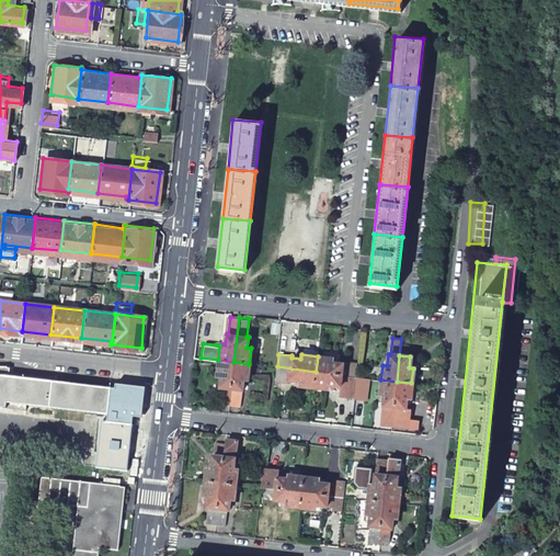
[(318,356),(316,372),(353,376),(355,376),(357,362),(345,360),(345,365),(332,363),(333,358),(318,356)]
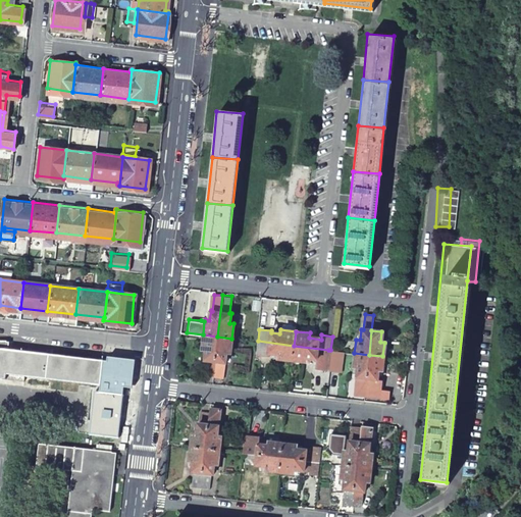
[(213,372),(217,337),(203,334),(202,349),(206,349),(205,358),(207,358),(206,371),(213,372)]
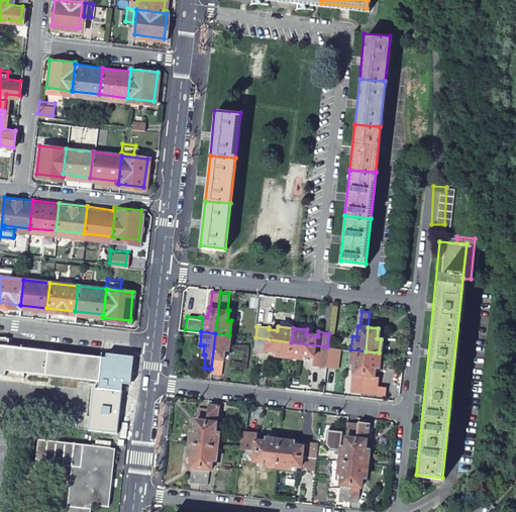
[(229,335),(215,333),(211,369),(211,371),(220,372),(222,356),(223,357),(224,348),(228,348),(229,335)]
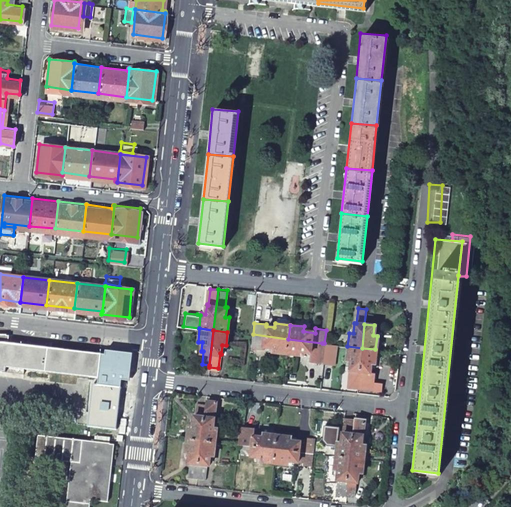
[(0,369),(6,371),(7,365),(24,367),(98,375),(102,352),(5,341),(6,332),(0,331),(0,369)]
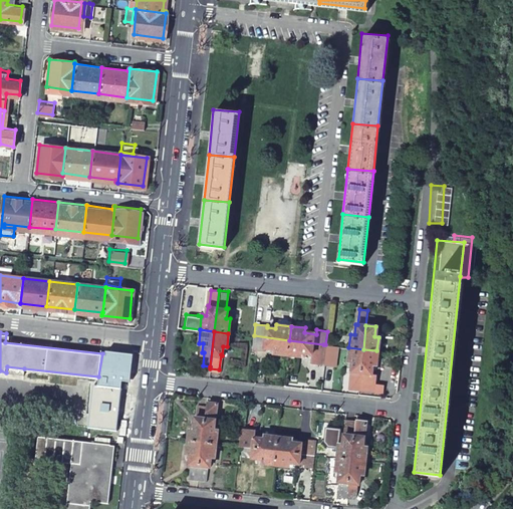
[(254,335),(251,335),(250,347),(264,349),(264,347),(273,348),(272,353),(287,354),(289,340),(254,335)]
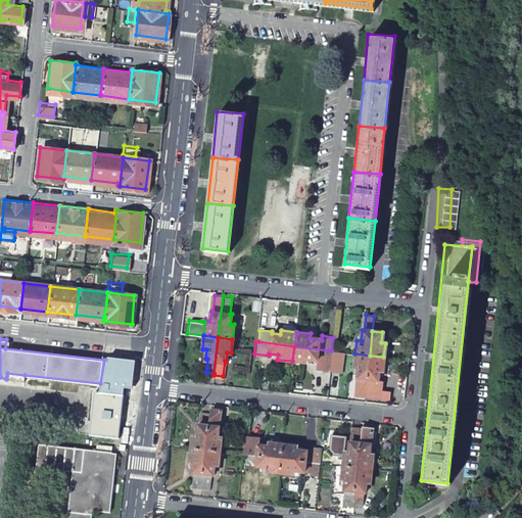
[(329,350),(294,346),(292,361),(306,363),(307,359),(317,360),(317,364),(328,365),(329,350)]
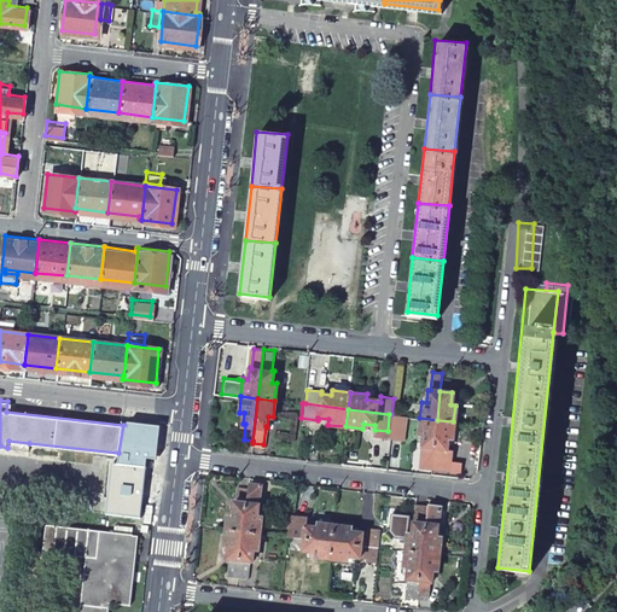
[(434,448),(437,420),(419,418),(418,435),(423,435),(420,462),(431,464),(434,448)]
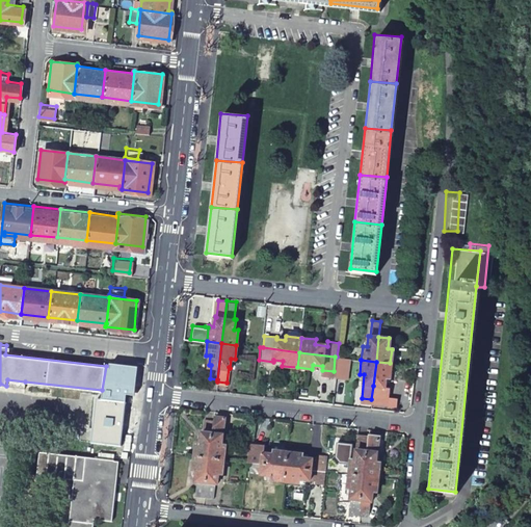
[(389,377),(390,363),(376,362),(373,386),(371,399),(371,403),(385,404),(386,398),(387,388),(382,387),(385,377),(389,377)]
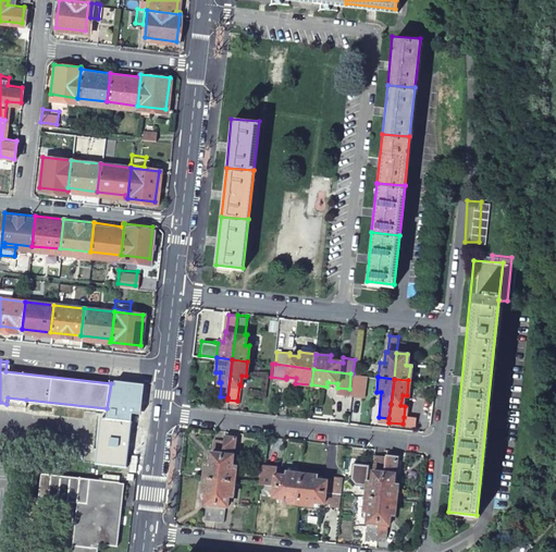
[(26,400),(8,397),(7,404),(26,406),(26,400)]
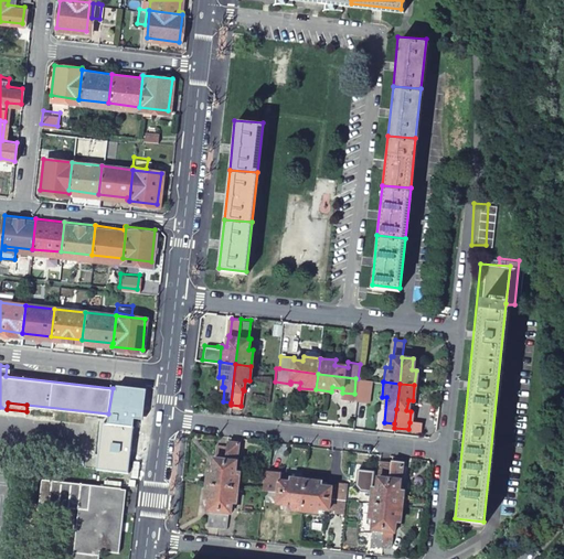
[(102,421),(96,466),(127,470),(132,425),(108,422),(108,420),(104,419),(104,421),(102,421)]
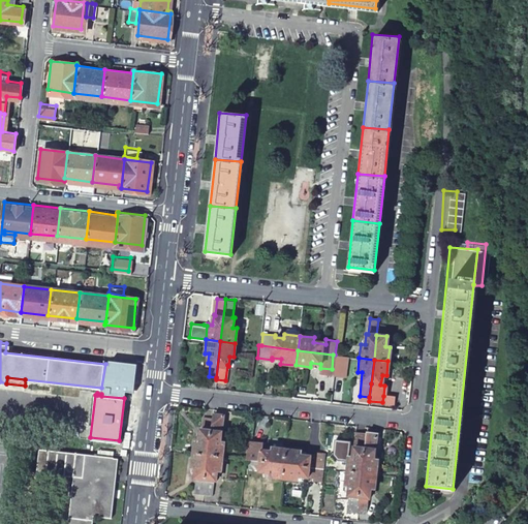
[(207,454),(222,456),(224,440),(219,439),(223,412),(212,411),(211,417),(207,454)]
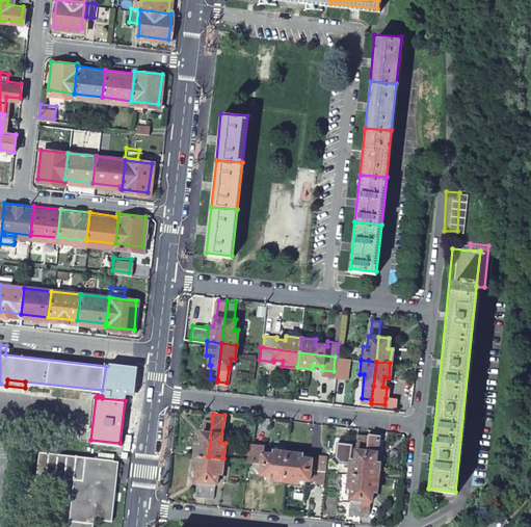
[(193,454),(208,456),(212,419),(204,418),(203,429),(202,429),(201,440),(195,439),(193,454)]
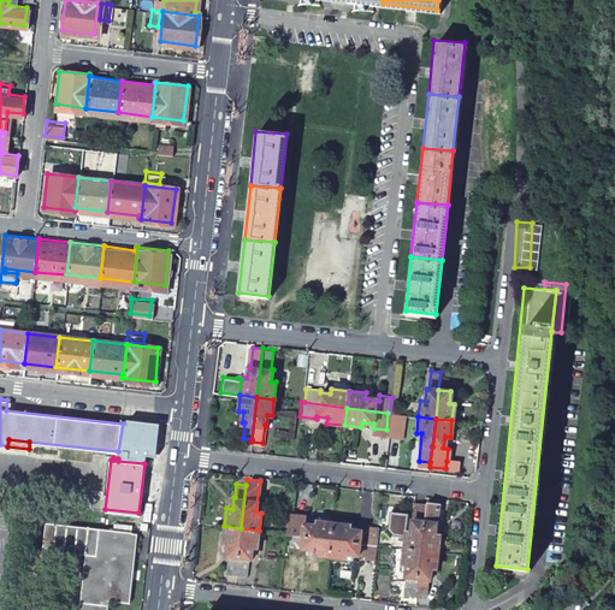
[(420,550),(425,503),(414,501),(412,528),(411,532),(406,532),(404,537),(403,548),(420,550)]
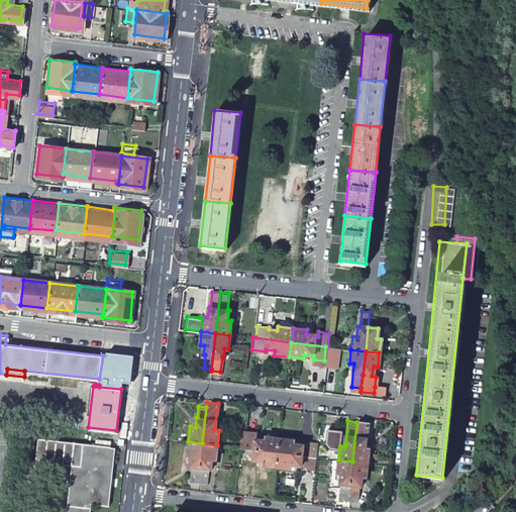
[(366,423),(356,422),(352,462),(366,463),(368,449),(364,448),(366,437),(364,437),(366,423)]
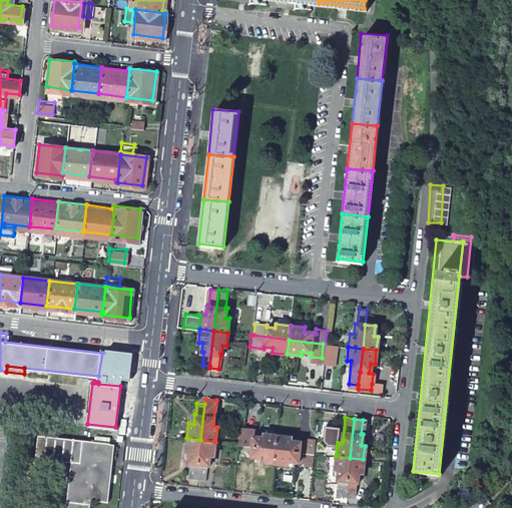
[(342,443),(343,440),(339,440),(340,427),(324,425),(323,440),(327,446),(337,447),(338,443),(342,443)]
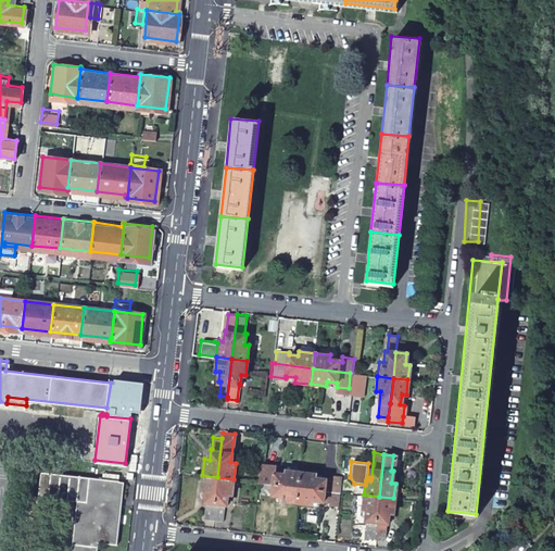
[(299,487),(300,472),(285,470),(285,474),(272,473),(273,470),(259,468),(257,481),(273,484),(299,487)]
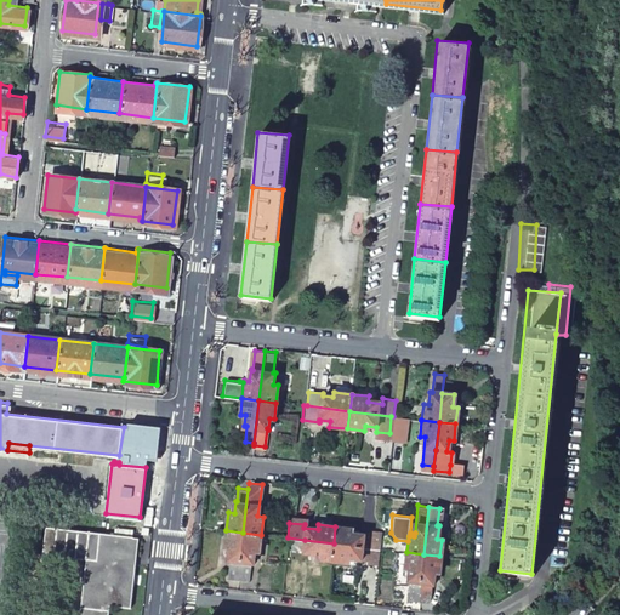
[(84,558),(77,614),(104,614),(106,602),(128,604),(134,561),(129,559),(131,535),(44,524),(40,553),(84,558)]
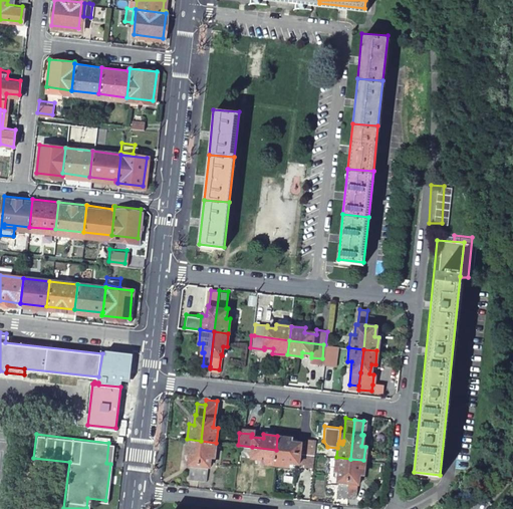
[(313,454),(314,442),(303,441),(303,443),(291,442),(292,438),(277,436),(276,450),(299,453),(313,454)]
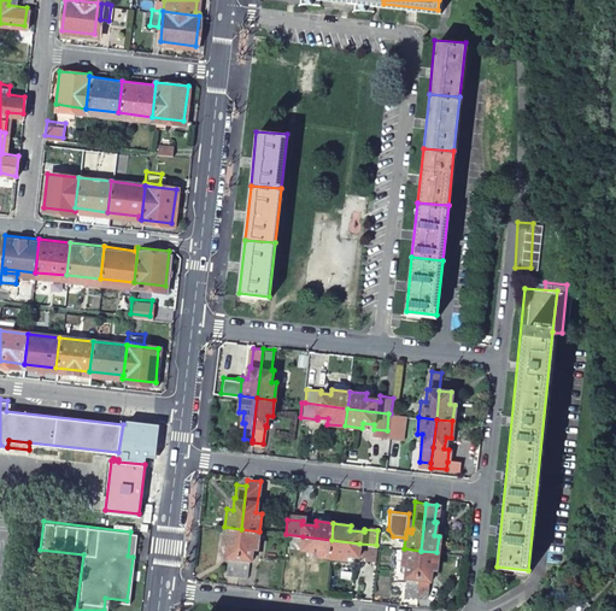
[(227,571),(236,573),(241,529),(224,527),(223,542),(229,544),(227,556),(229,556),(227,571)]
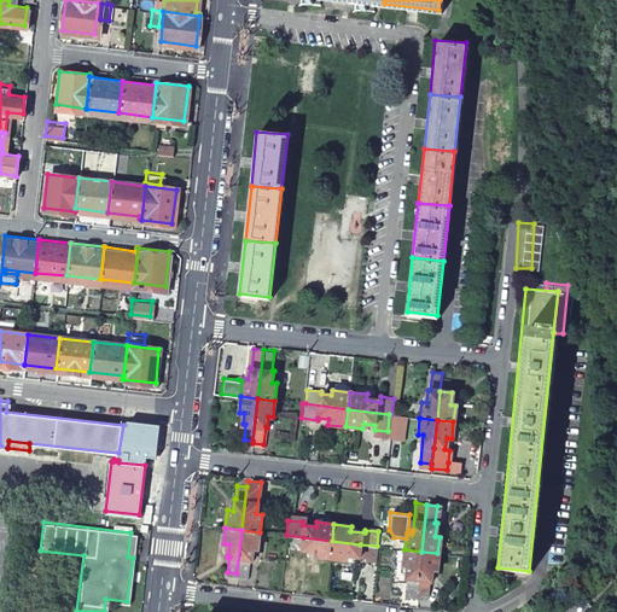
[(257,548),(260,532),(242,530),(237,573),(248,576),(250,559),(251,559),(252,547),(257,548)]
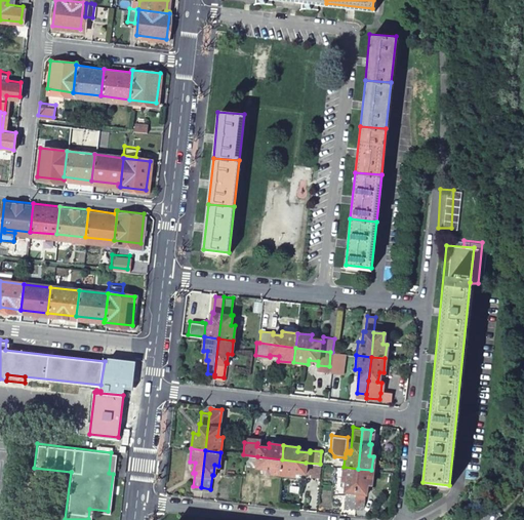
[(266,472),(280,473),(282,460),(257,456),(256,467),(266,468),(266,472)]
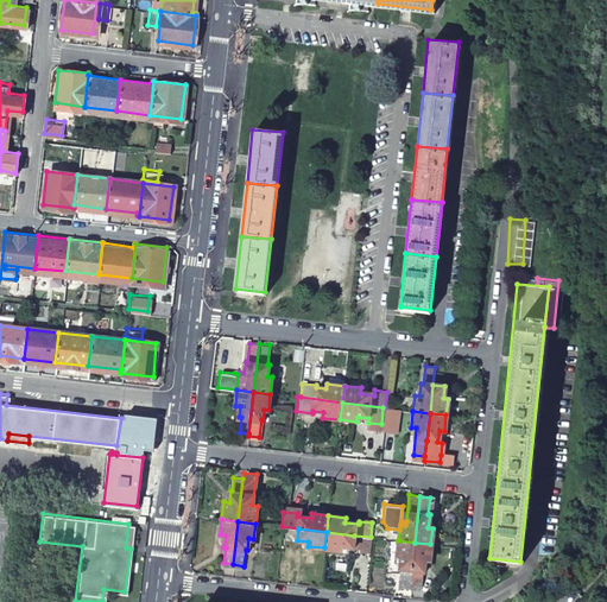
[(353,546),(354,536),(327,532),(324,547),(341,550),(342,545),(353,546)]
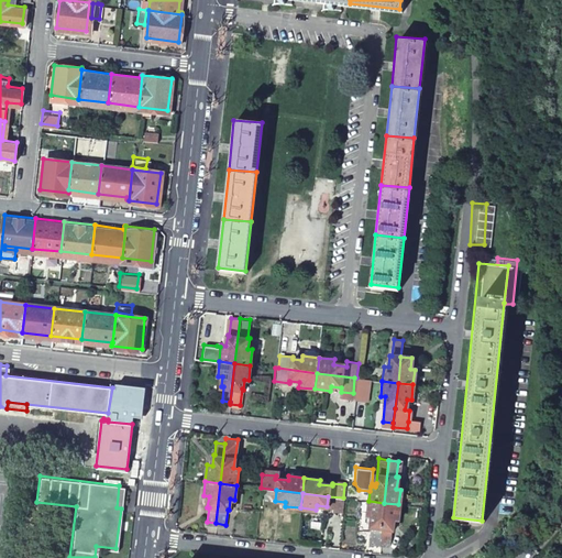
[(370,543),(378,544),(381,528),(384,503),(368,501),(367,516),(373,516),(370,543)]
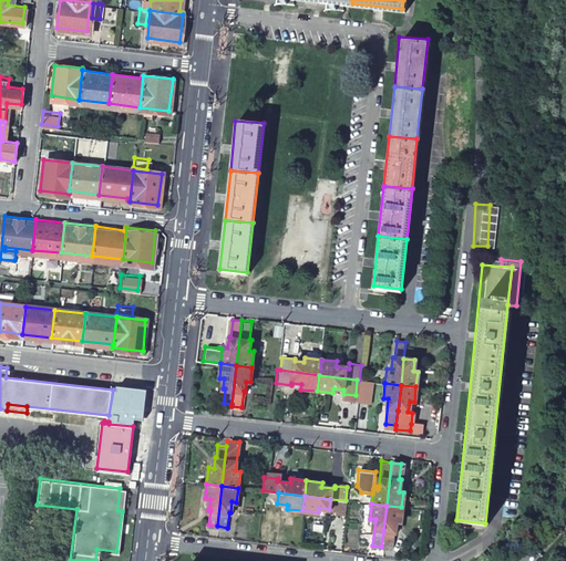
[(400,522),(401,507),(387,506),(383,531),(381,547),(389,548),(391,544),(393,532),(394,532),(395,521),(400,522)]
